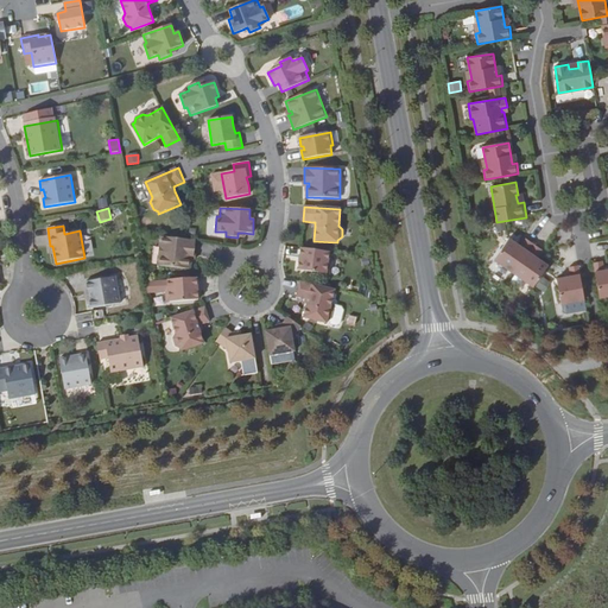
[(196,241),(160,236),(157,266),(190,270),(191,259),(191,258),(189,258),(189,255),(194,255),(195,254),(196,241)]
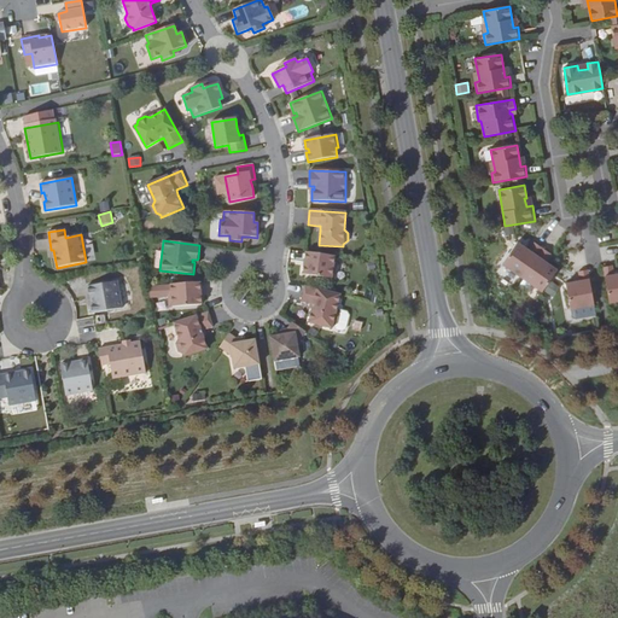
[(501,262),(522,277),(542,248),(535,242),(530,250),(517,242),(501,262)]
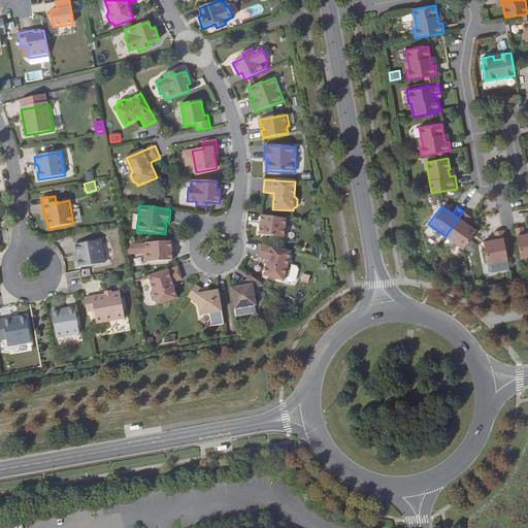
[(463,211),(446,236),(463,250),(476,231),(466,223),(470,217),(463,211)]
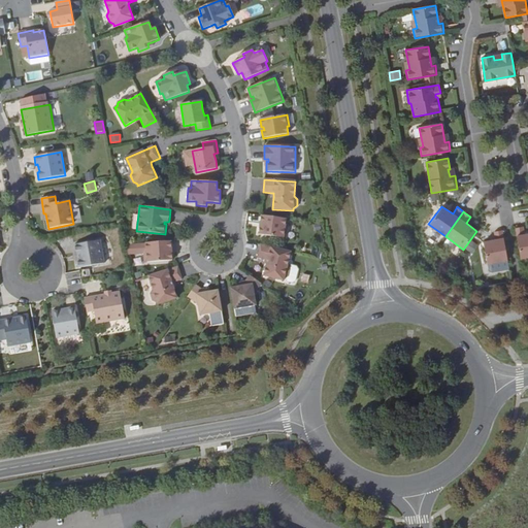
[(285,227),(287,219),(261,216),(260,224),(262,225),(262,227),(260,227),(259,235),(286,238),(288,227),(285,227)]
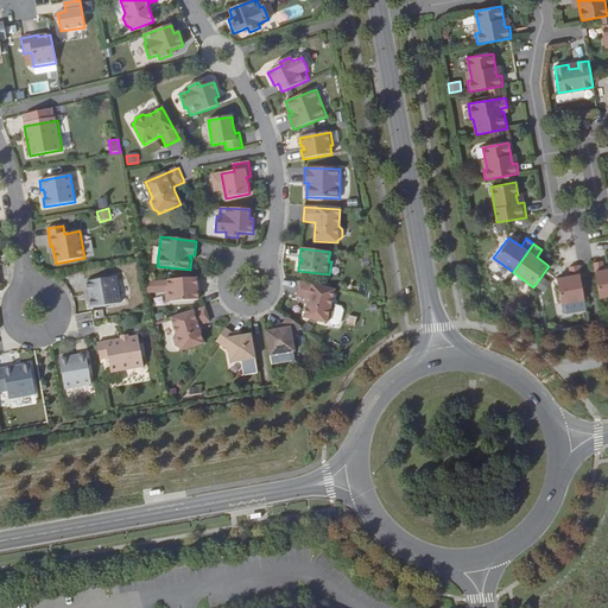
[(593,263),(599,297),(607,296),(607,268),(605,270),(602,261),(593,263)]
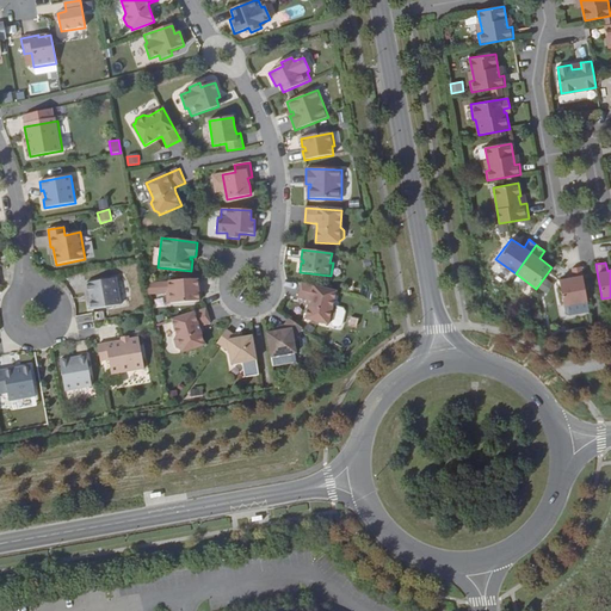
[(563,306),(587,302),(581,266),(572,269),(573,278),(559,281),(563,306)]
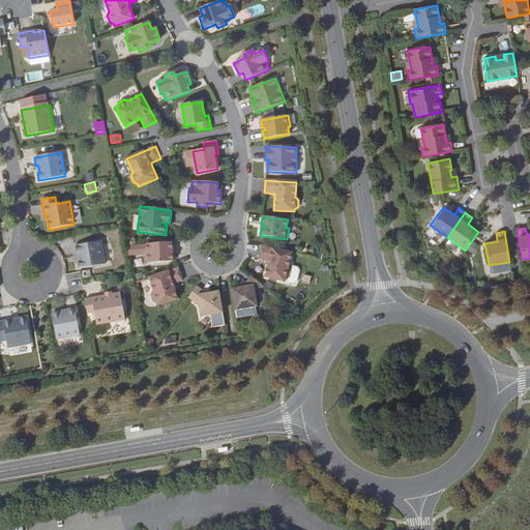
[(100,241),(75,246),(76,254),(78,254),(79,261),(77,262),(79,269),(105,264),(100,241)]
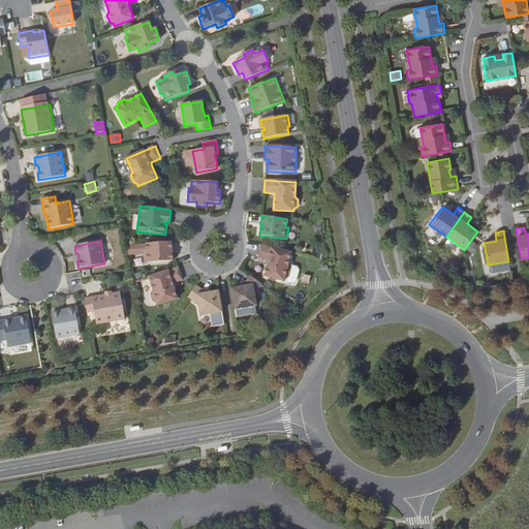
[(172,242),(146,244),(147,251),(144,251),(145,262),(173,261),(172,252),(169,252),(169,249),(172,249),(172,242)]
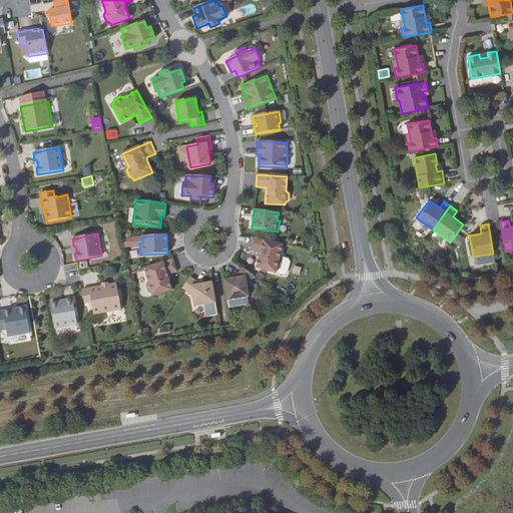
[(259,257),(257,269),(276,273),(277,271),(280,269),(282,263),(279,259),(283,244),(253,237),(250,250),(258,252),(260,252),(259,257)]
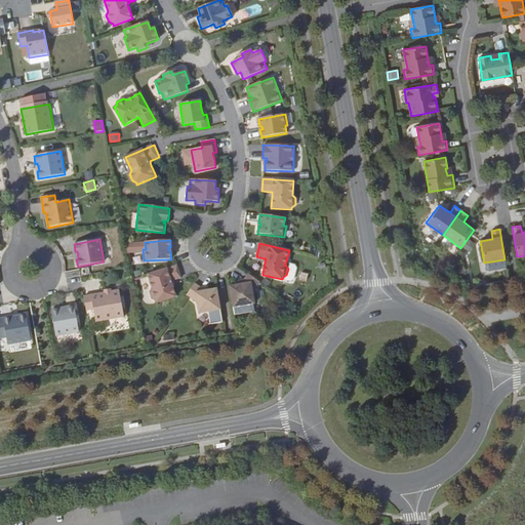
[(293,278),(297,267),(290,264),(286,276),(293,278)]
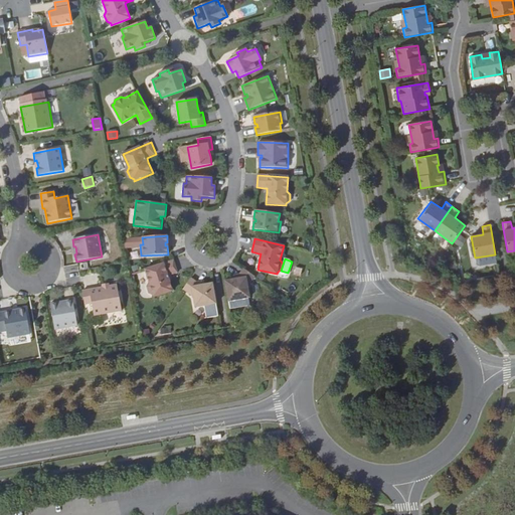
[(173,261),(145,270),(149,283),(147,287),(149,293),(153,295),(153,297),(173,291),(169,280),(168,276),(170,276),(177,273),(173,261)]
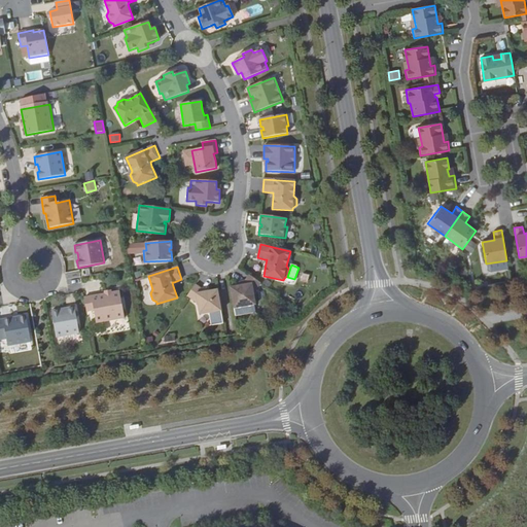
[(231,287),(234,309),(255,305),(253,293),(260,283),(249,275),(245,281),(242,286),(238,286),(231,287)]
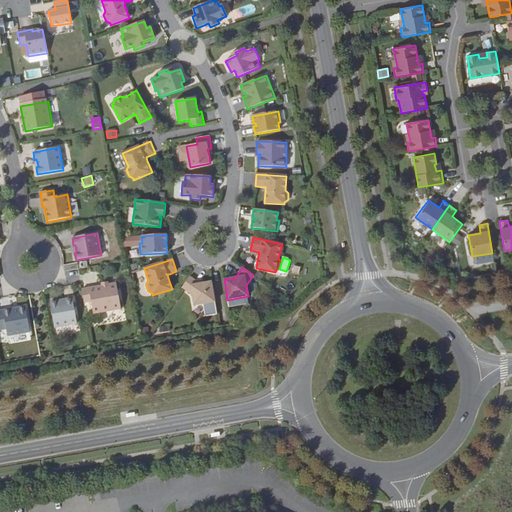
[(197,282),(189,277),(182,288),(192,295),(194,306),(215,302),(211,282),(206,283),(200,284),(197,282)]
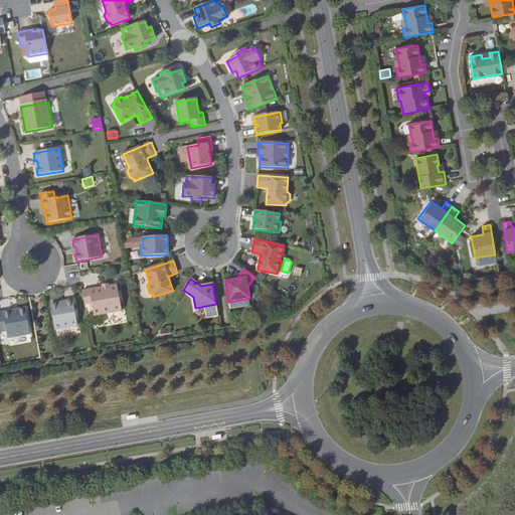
[(117,286),(81,291),(84,305),(92,304),(94,316),(121,311),(117,286)]
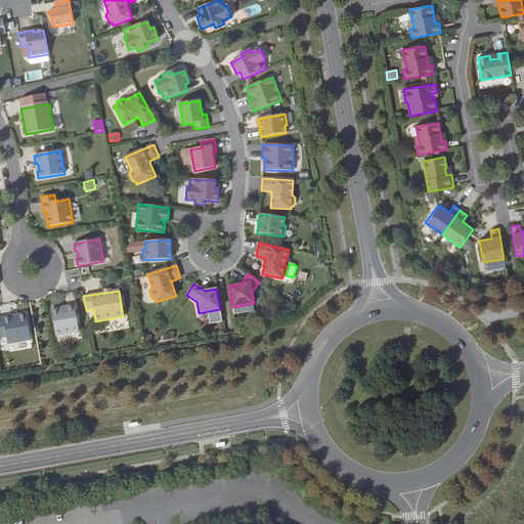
[(51,309),(55,336),(79,332),(74,305),(67,307),(67,308),(59,310),(58,308),(51,309)]
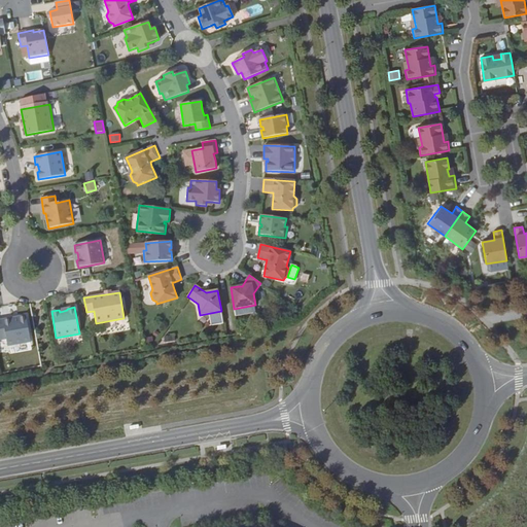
[(3,320),(7,346),(31,342),(26,316),(19,317),(19,319),(11,320),(10,318),(3,320)]
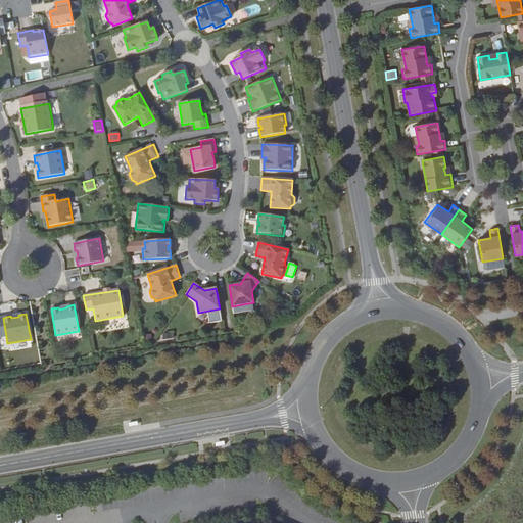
All buildings are outlined.
